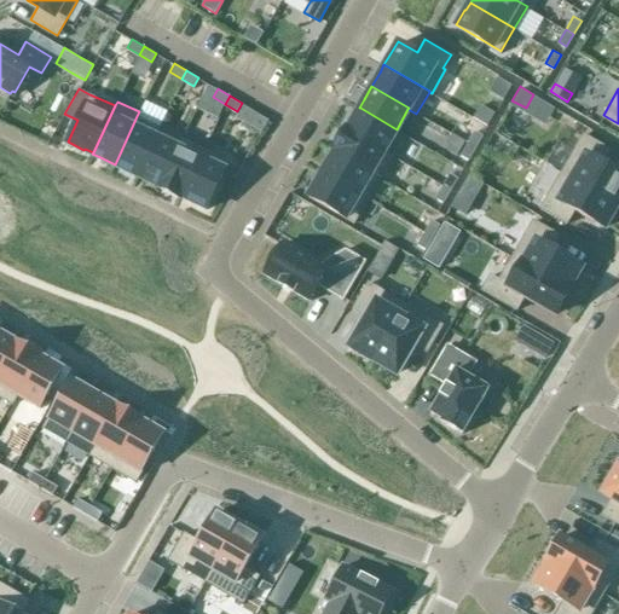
[(480,103),(473,116),(487,123),(495,111),(480,103)]
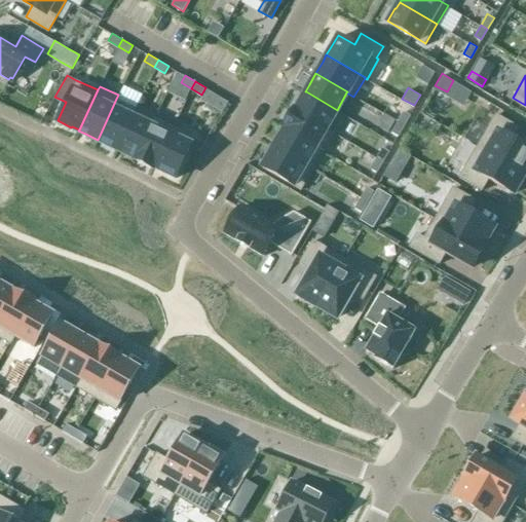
[(295,108),(294,109),(333,132),(344,114),(337,110),(306,91),(305,91),(301,98),(295,108)]
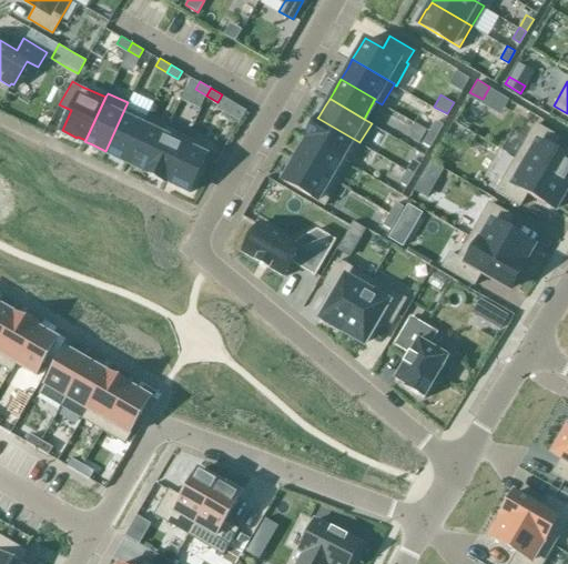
[(125,107),(105,151),(118,157),(125,160),(127,159),(142,124),(143,124),(148,117),(125,107)]
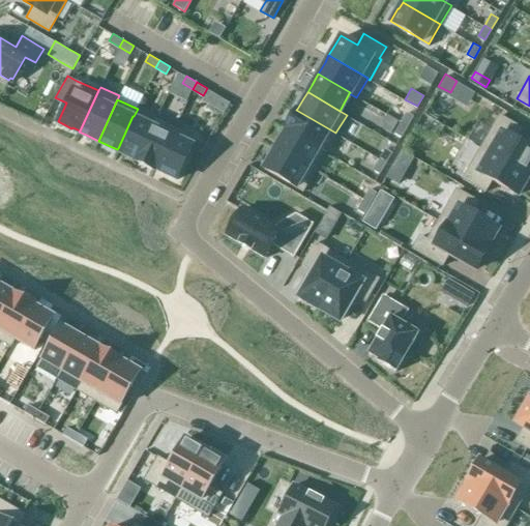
[(296,110),(286,127),(287,127),(286,128),(325,151),(335,133),(296,110)]
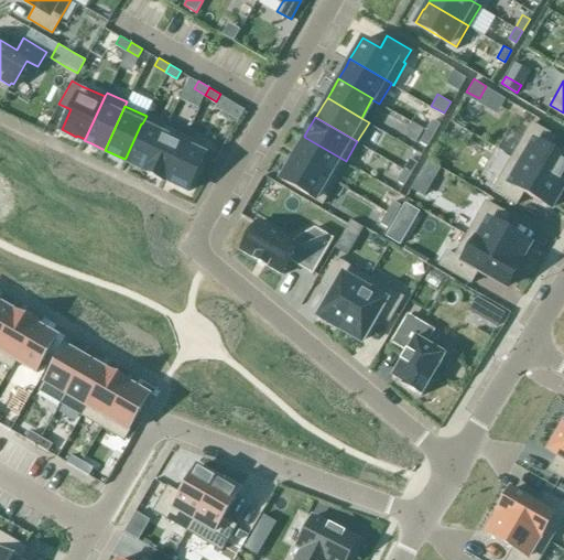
[(433,118),(426,129),(434,133),(440,122),(433,118)]
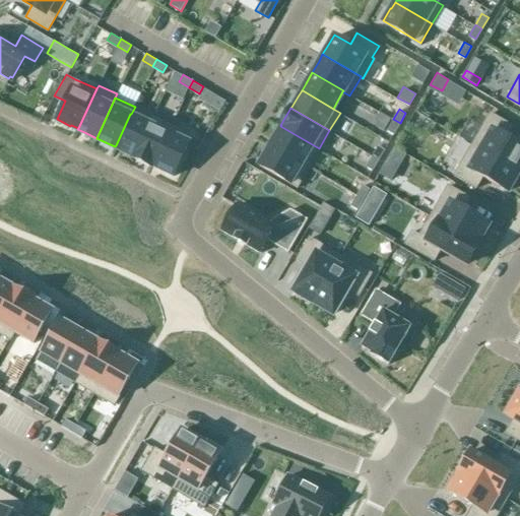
[(490,112),(472,142),(519,170),(519,169),(519,167),(519,143),(506,136),(512,124),(490,112)]
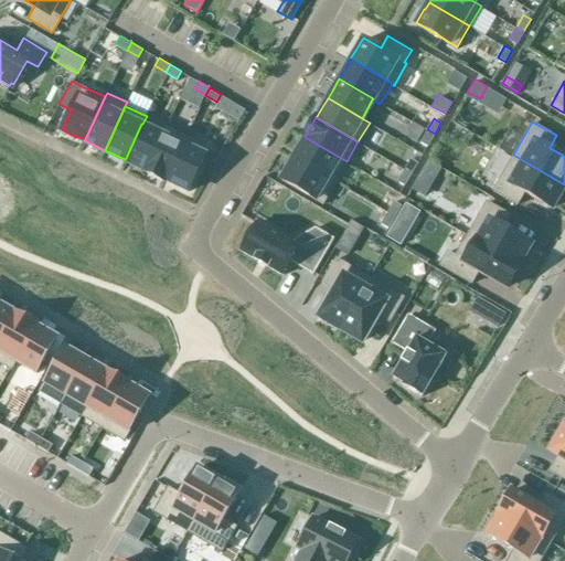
[(126,158),(125,159),(145,169),(162,134),(161,133),(142,124),(141,124),(126,158)]
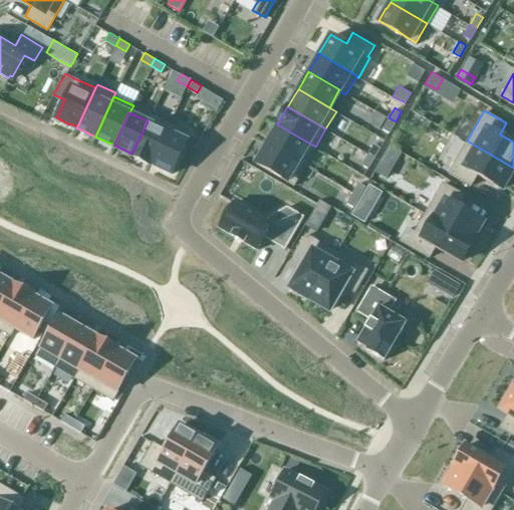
[(132,154),(132,155),(150,163),(151,163),(170,122),(150,113),(147,120),(148,121),(132,154)]
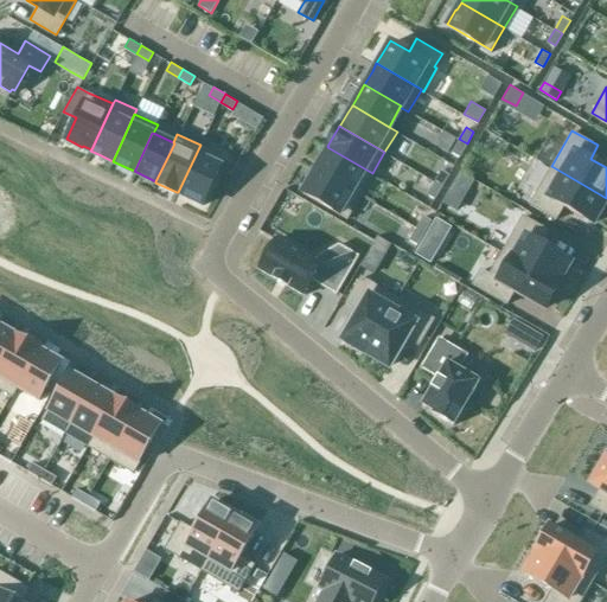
[(459,139),(452,151),(460,155),(467,143),(459,139)]
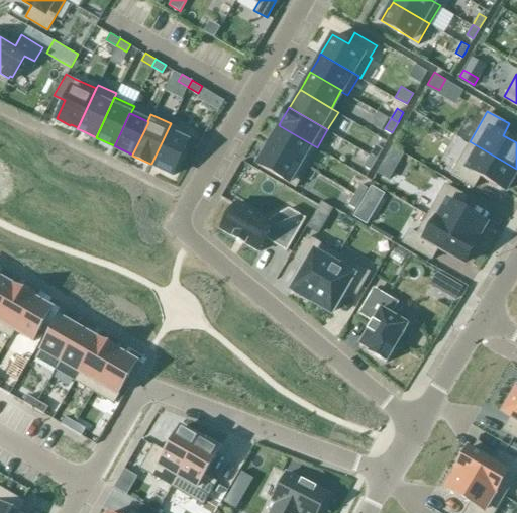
[(171,123),(151,164),(152,164),(159,167),(172,173),(191,133),(171,123)]
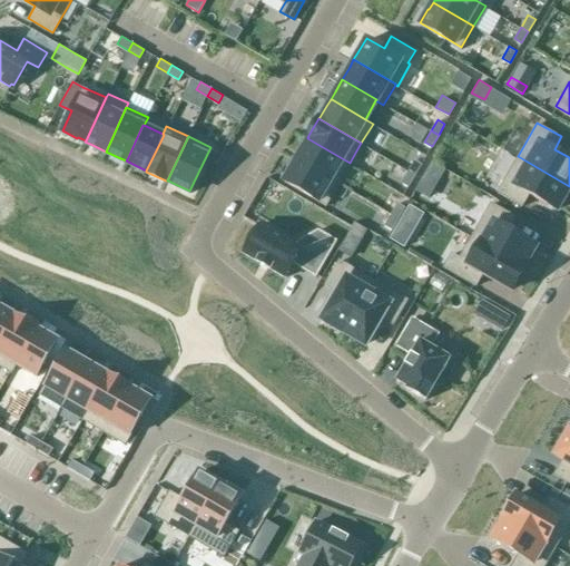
[(301,150),(296,157),(297,158),(338,183),(350,163),(307,138),(301,150)]
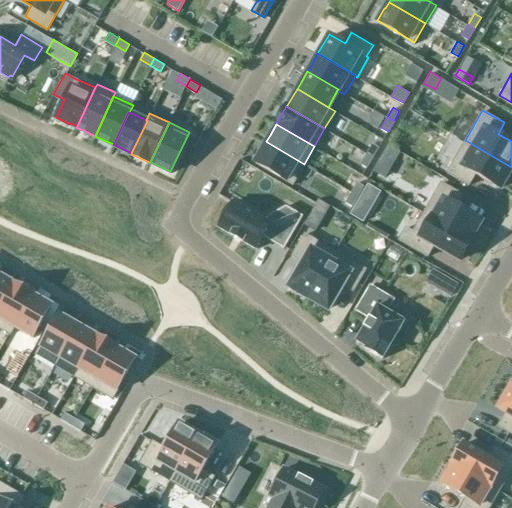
[(465,140),(447,171),(469,184),(475,173),(499,187),(510,168),(510,169),(511,167),(465,140)]
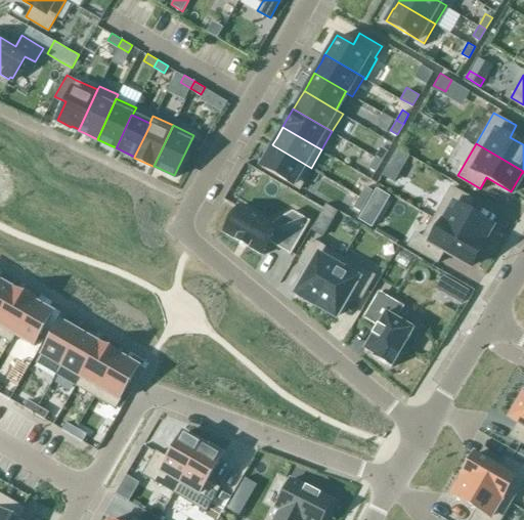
[(268,152),(261,165),(300,187),(311,168),(273,145),(272,144),(268,152)]
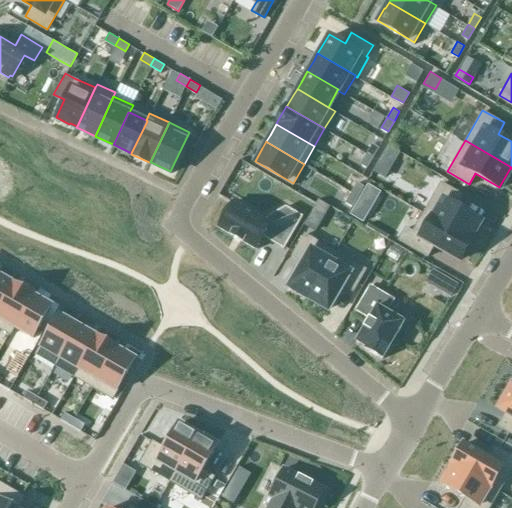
[(372,142),(366,152),(373,156),(379,146),(372,142)]
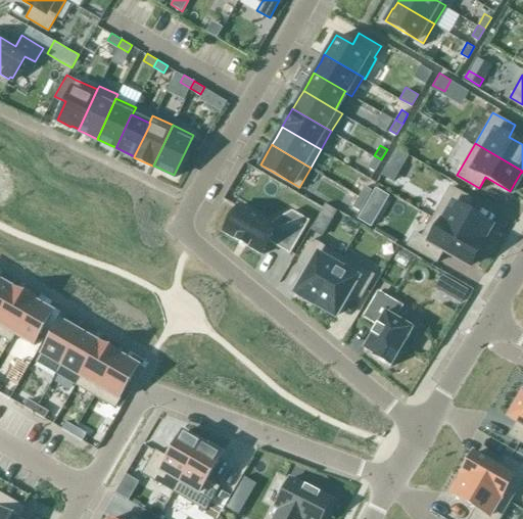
[(374,155),(368,166),(375,170),(381,159),(374,155)]
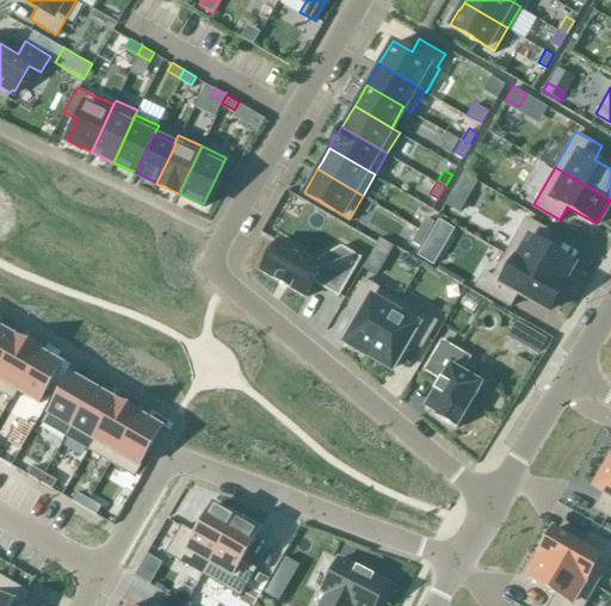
[(451,192),(445,202),(460,210),(466,201),(451,192)]
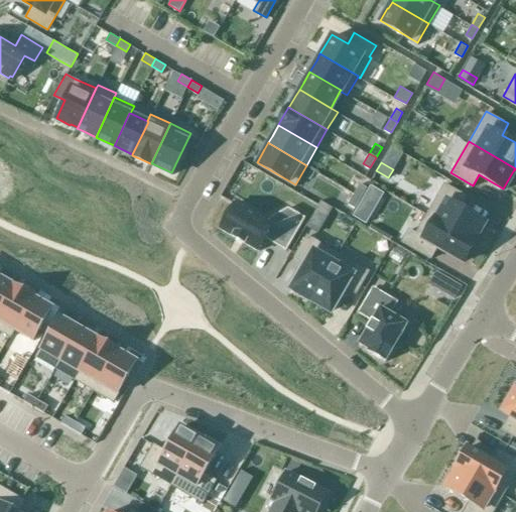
[(360,182),(354,193),(361,197),(367,186),(360,182)]
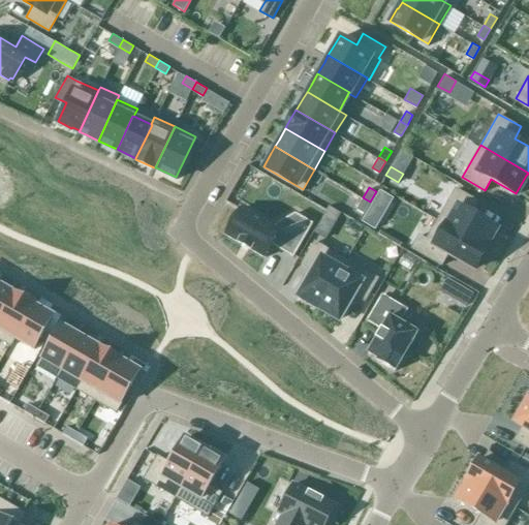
[(456,187),(437,219),(486,247),(487,246),(486,246),(495,230),(494,229),(496,226),(471,212),(478,201),(456,187)]
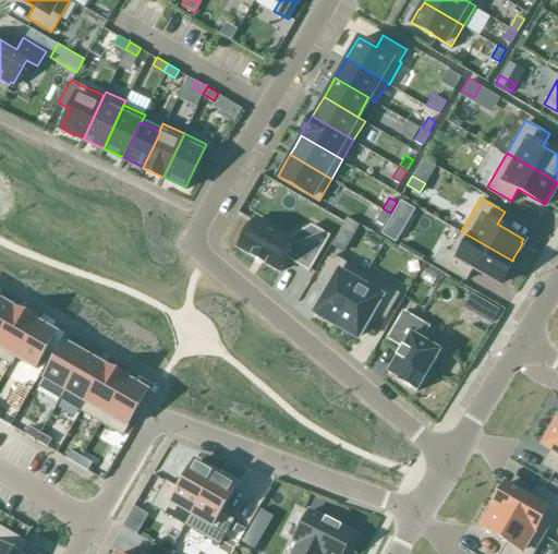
[(383,208),(376,219),(384,224),(390,213),(383,208)]
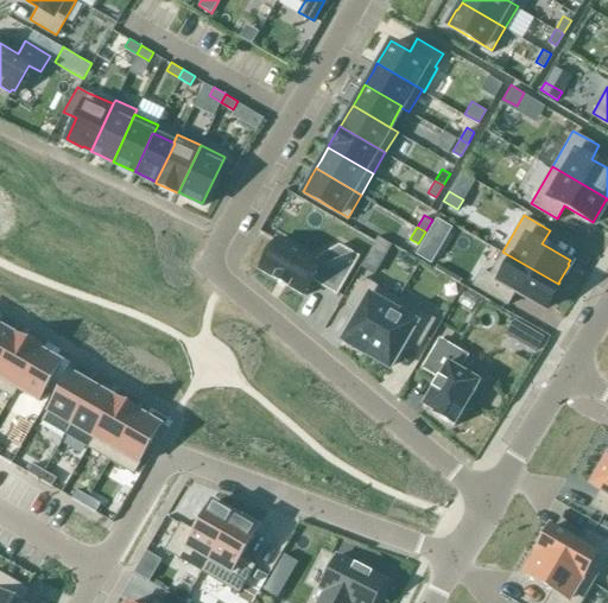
[(426,235),(416,253),(431,262),(442,245),(426,235)]
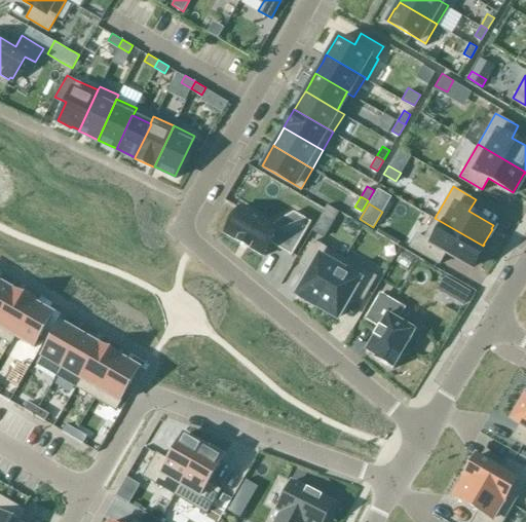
[(238,206),(224,231),(236,238),(237,239),(249,247),(249,246),(263,254),(270,241),(292,254),(311,220),(294,210),(274,221),(272,225),(238,206)]
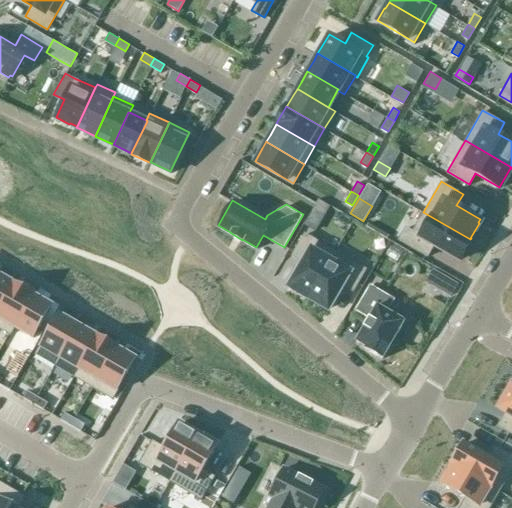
[(406,226),(398,238),(427,255),(434,244),(459,258),(470,239),(423,212),(412,230),(406,226)]
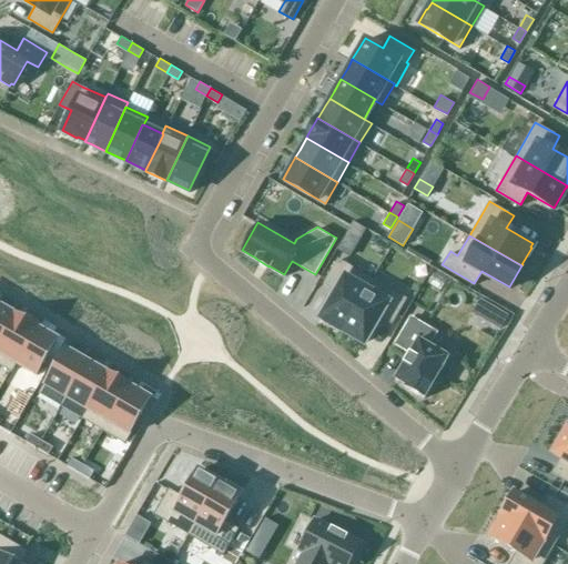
[(342,238),(336,247),(350,254),(354,245),(342,238)]
